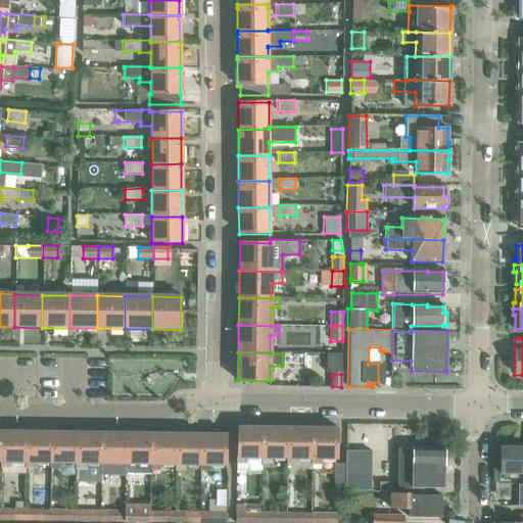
[(235,458),(236,458),(236,464),(246,464),(246,458),(260,459),(262,427),(236,426),(235,458)]
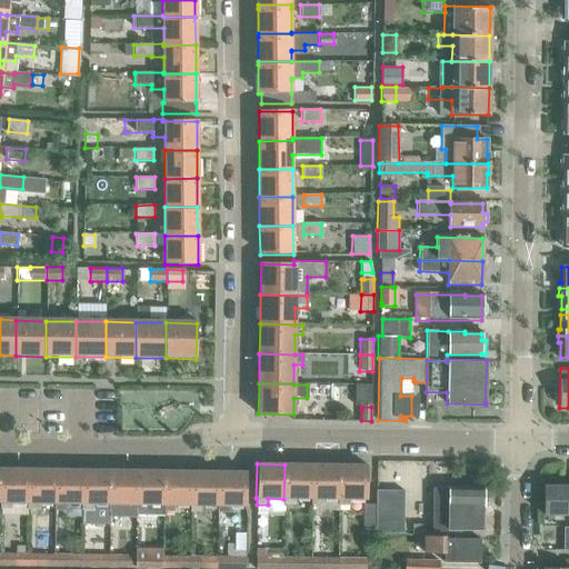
[(285,465),(283,499),(283,505),(295,505),(295,499),(310,499),(311,465),(285,465)]
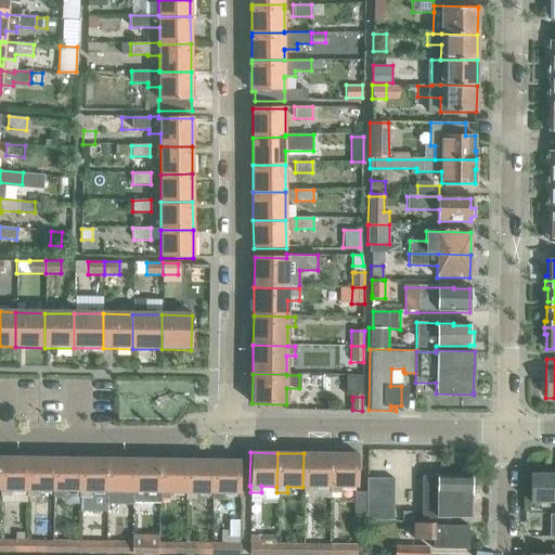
[(304,453),(302,487),(304,487),(304,492),(314,492),(314,487),(328,488),(330,454),(304,453)]
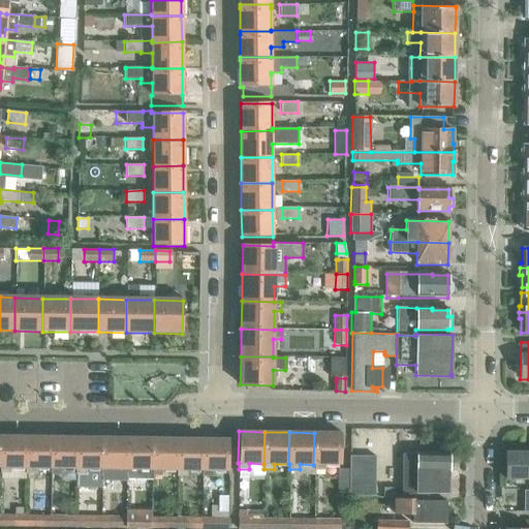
[(314,433),(313,465),(314,465),(314,470),(324,470),(324,465),(339,465),(340,433),(314,433)]
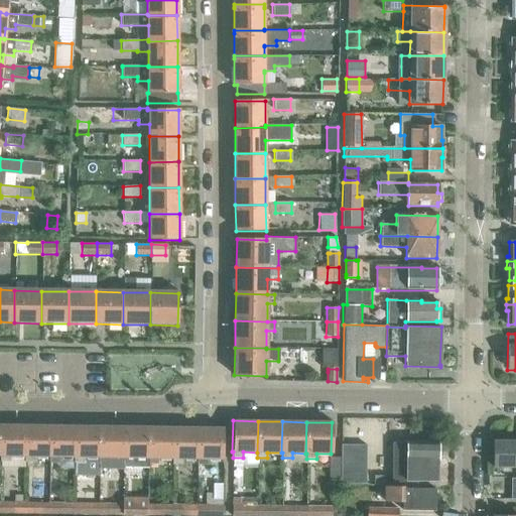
[(0,425),(0,461),(10,462),(10,456),(24,457),(24,425),(0,425)]
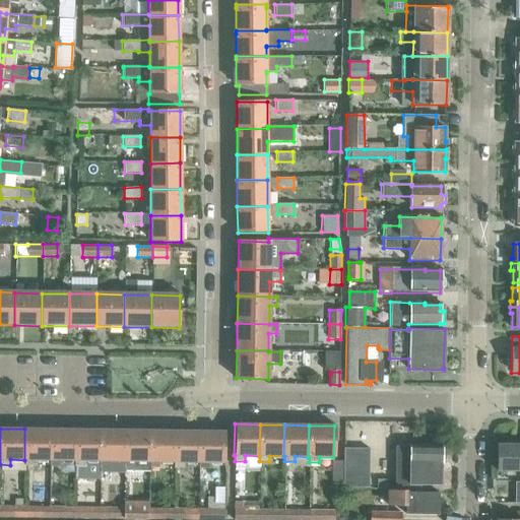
[(24,429),(24,460),(24,465),(35,465),(35,460),(49,460),(50,430),(24,429)]
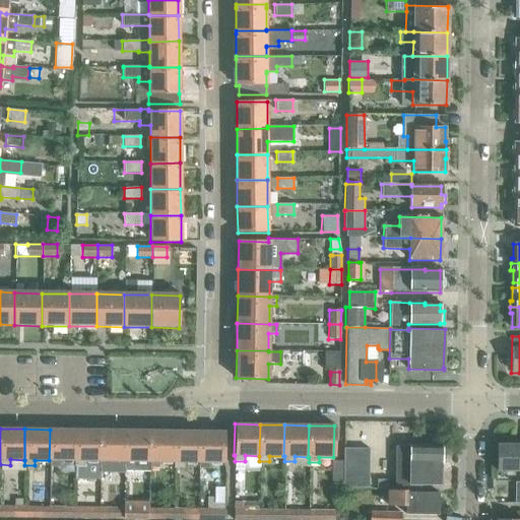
[(50,430),(49,460),(50,460),(50,466),(59,466),(60,460),(73,461),(74,430),(50,430)]
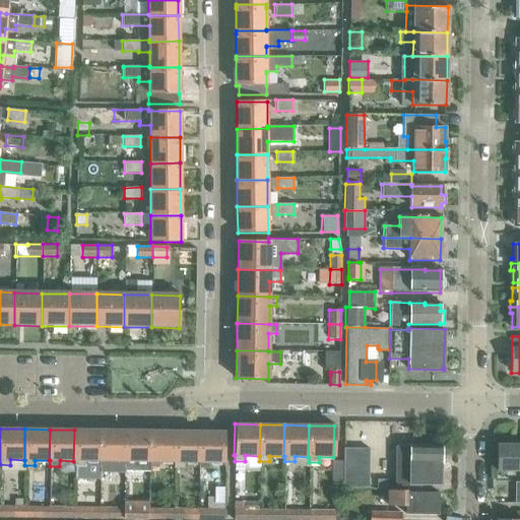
[(99,478),(100,466),(100,461),(99,461),(99,431),(74,430),(73,461),(74,461),(74,466),(74,468),(74,477),(99,478)]
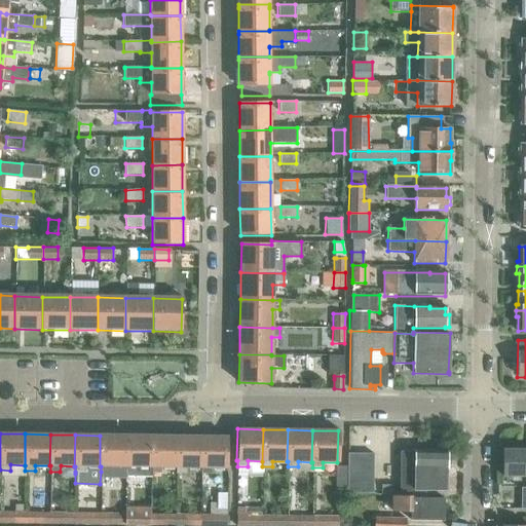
[(100,436),(100,466),(101,466),(101,472),(110,473),(110,466),(124,466),(125,436),(100,436)]
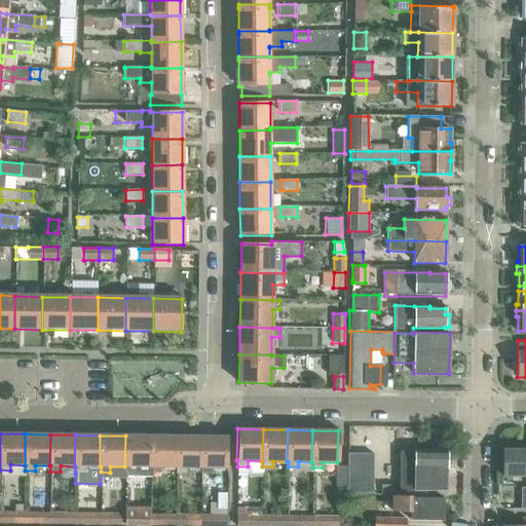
[(125,436),(124,466),(125,466),(125,473),(136,473),(136,476),(150,476),(150,473),(150,467),(150,437),(125,436)]
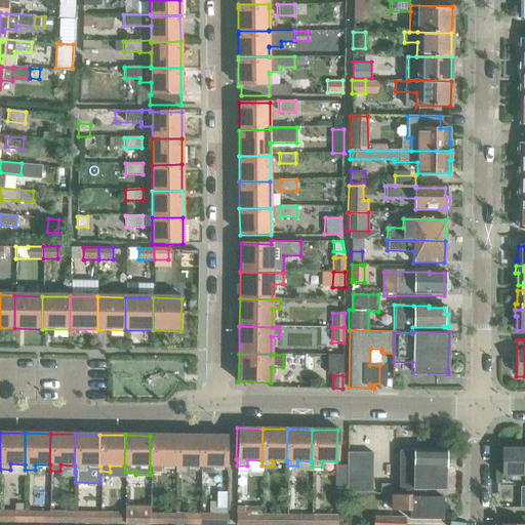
[(175,436),(150,436),(150,467),(150,472),(160,472),(160,467),(174,467),(175,436)]
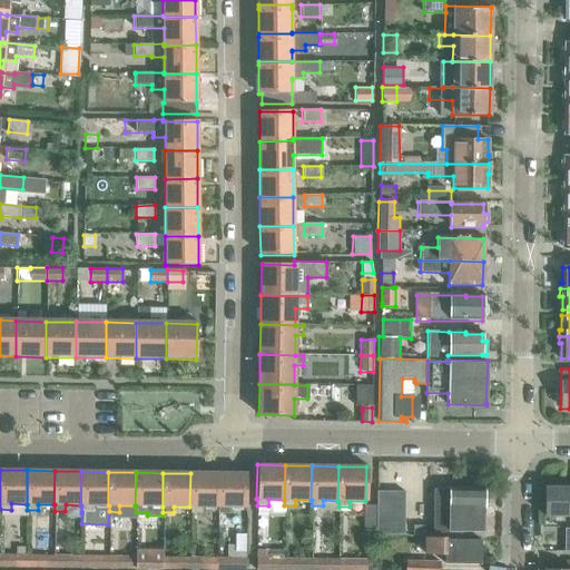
[(217,473),(192,473),(190,473),(189,507),(190,507),(190,512),(200,513),(202,507),(216,508),(217,473)]
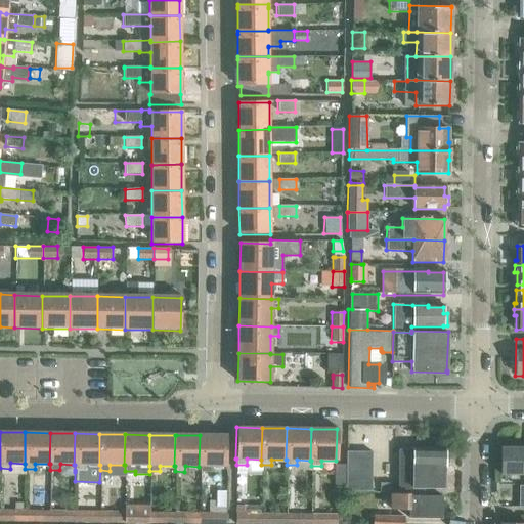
[(225,436),(201,436),(200,435),(199,467),(200,467),(200,472),(210,472),(210,467),(225,467),(225,436)]
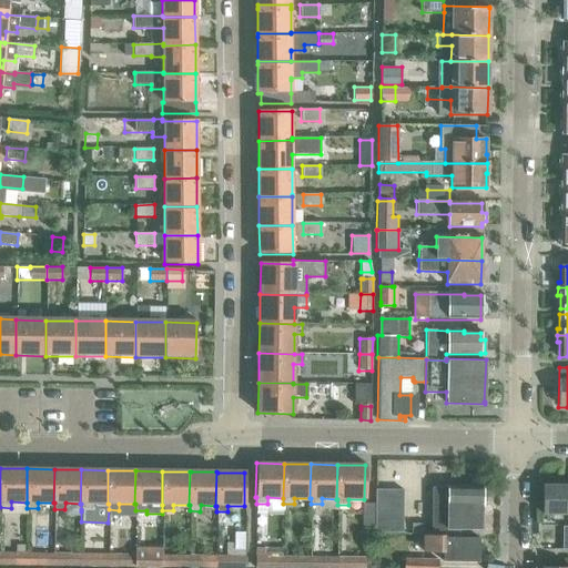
[(567,485),(543,485),(541,514),(567,514),(567,500),(567,485)]
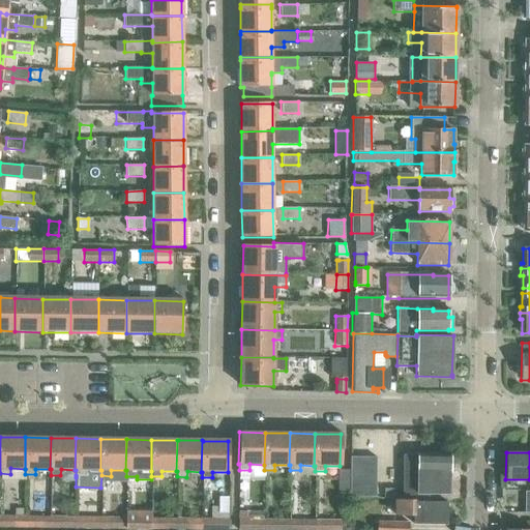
[(393,499),(393,501),(428,501),(428,495),(445,495),(445,474),(449,474),(449,454),(417,454),(403,454),(402,500),(393,499)]
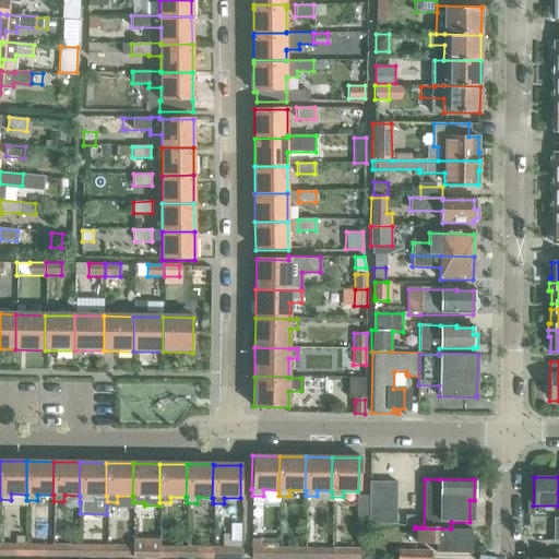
[(369,496),(369,518),(369,523),(396,523),(396,483),(369,482),(369,496)]
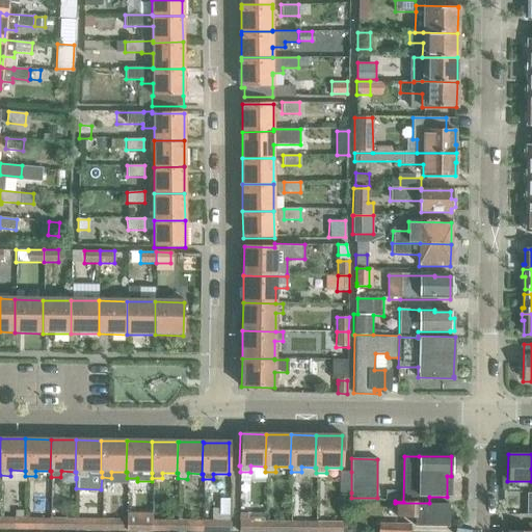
[(351,472),(339,472),(339,493),(351,493),(351,472)]
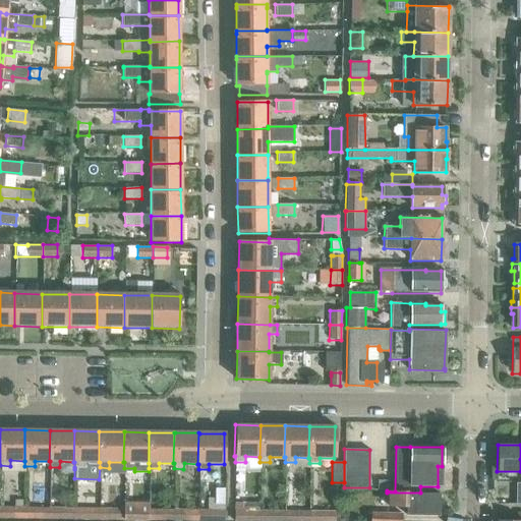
[(388,479),(378,479),(378,488),(388,488),(388,479)]
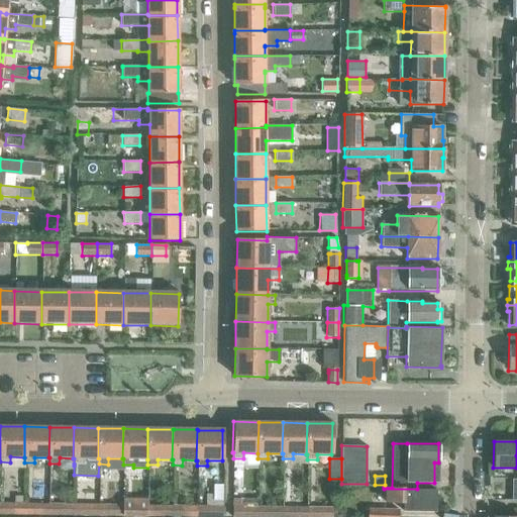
[(417,490),(417,489),(384,489),(384,503),(404,503),(403,511),(435,512),(436,490),(417,490)]
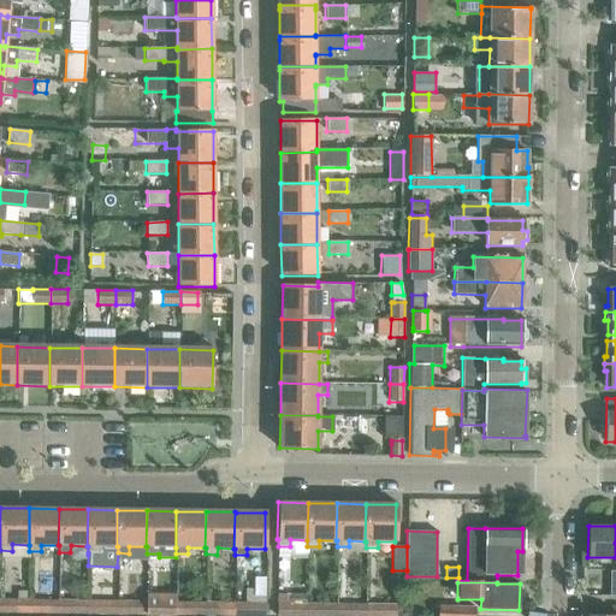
[(290,593),(290,603),(307,603),(307,593),(290,593)]
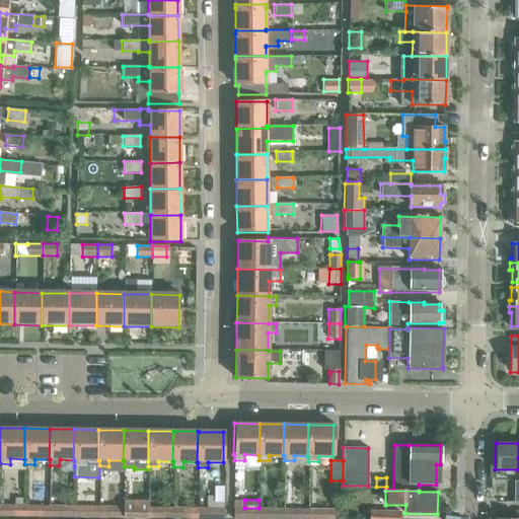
[(149,505),(147,505),(146,518),(171,518),(171,502),(157,502),(157,507),(149,507),(149,505)]
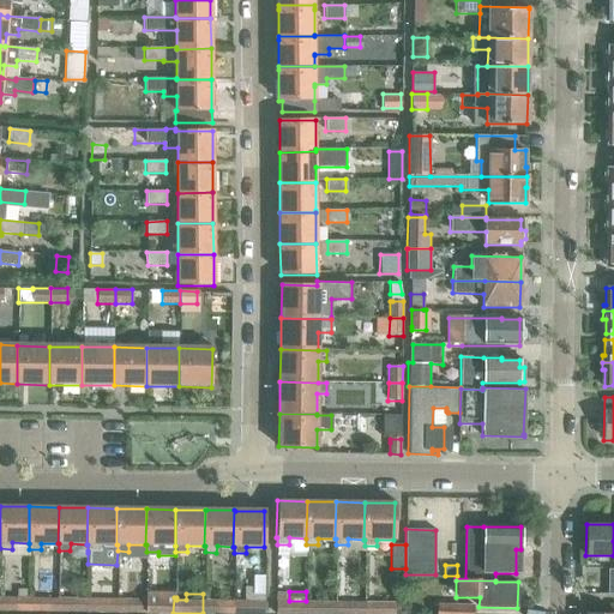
[(205,594),(203,594),(203,613),(232,613),(233,601),(205,600),(205,594)]
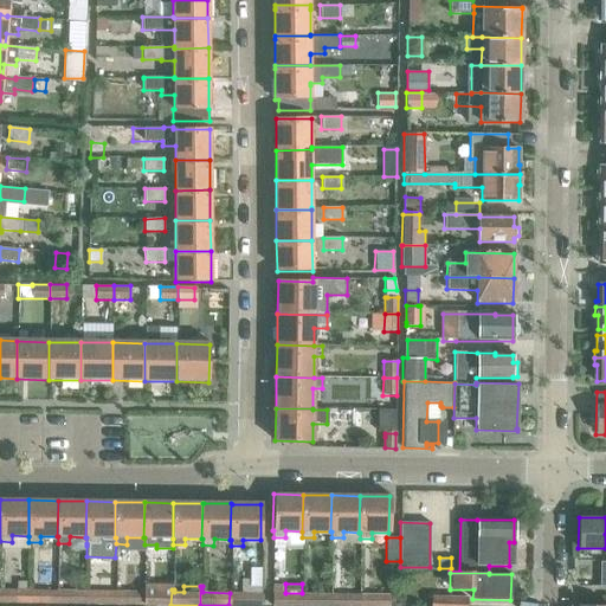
[(0,604),(27,605),(27,590),(25,590),(17,590),(0,588),(0,604)]
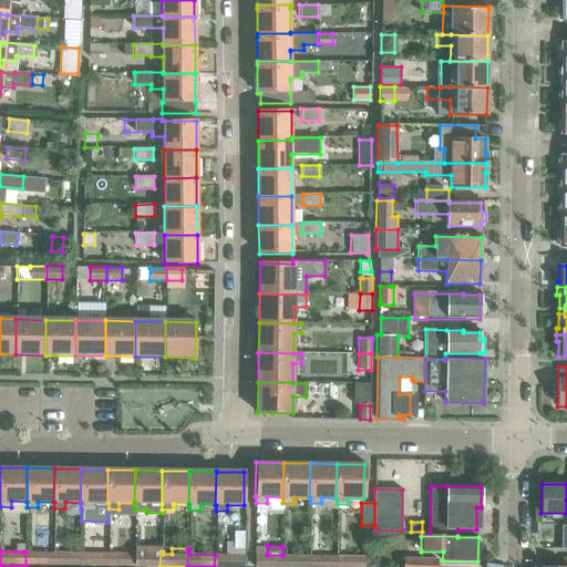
[(26,552),(26,566),(52,566),(52,553),(26,552)]
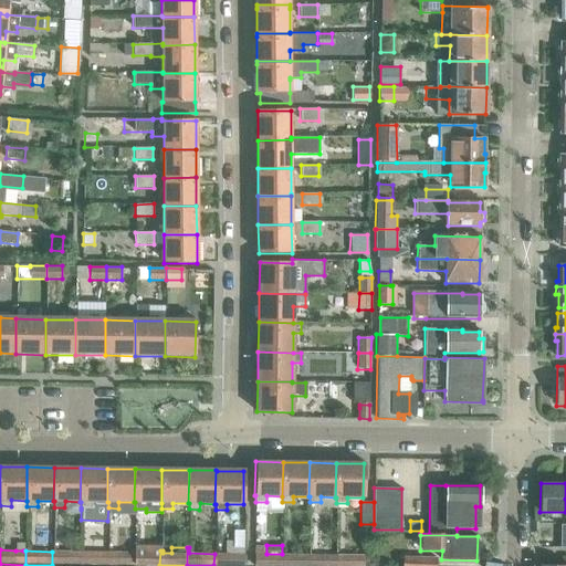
[(144,553),(133,553),(133,565),(136,565),(159,565),(160,551),(144,551),(144,553)]
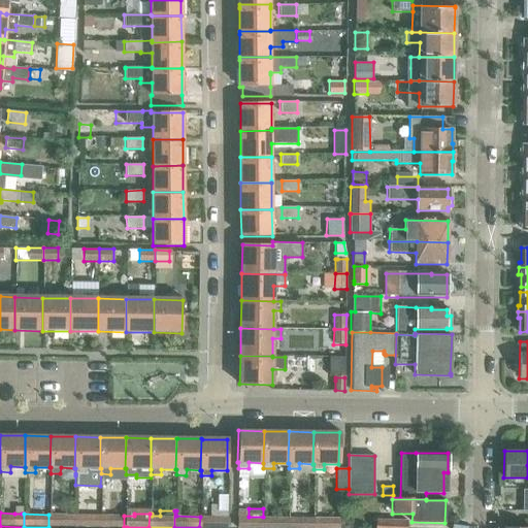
[(74,515),(48,515),(48,527),(73,527),(74,515)]
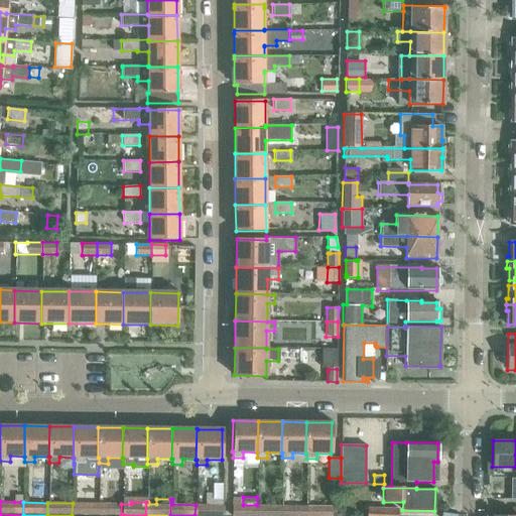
[(97,503),(73,503),(72,515),(97,515),(97,503)]
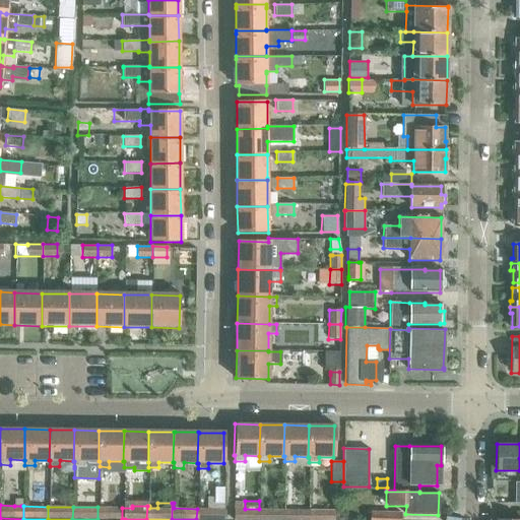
[(98,507),(98,519),(122,519),(122,508),(98,507)]
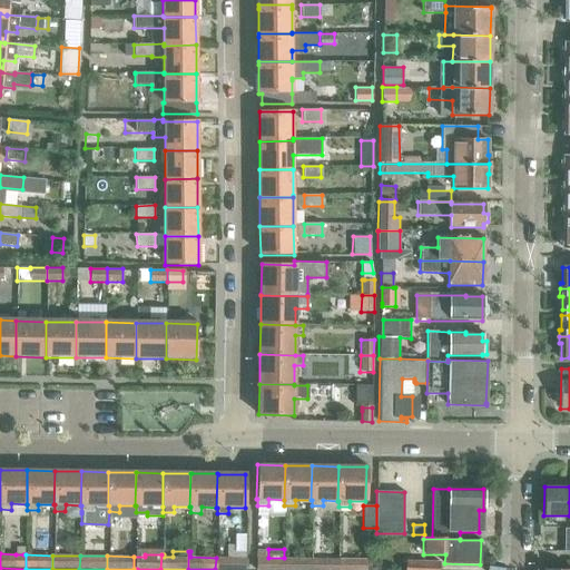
[(244,569),(245,558),(216,558),(215,569),(244,569)]
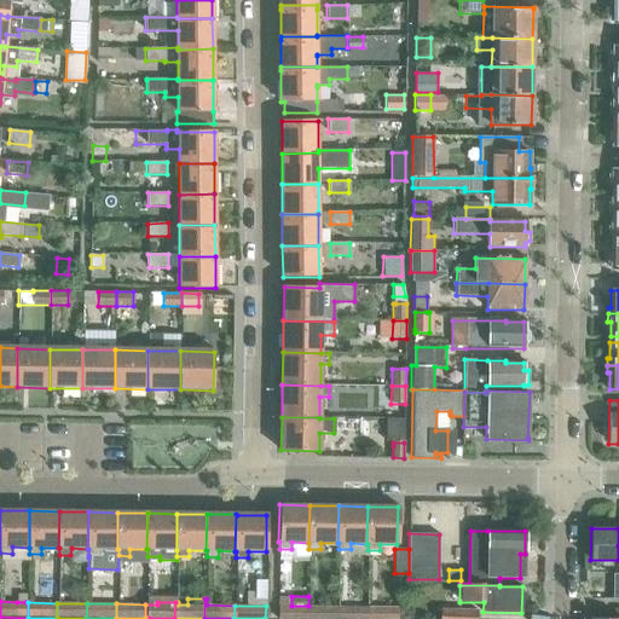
[(307,618),(308,606),(291,606),(278,606),(278,618),(307,618)]
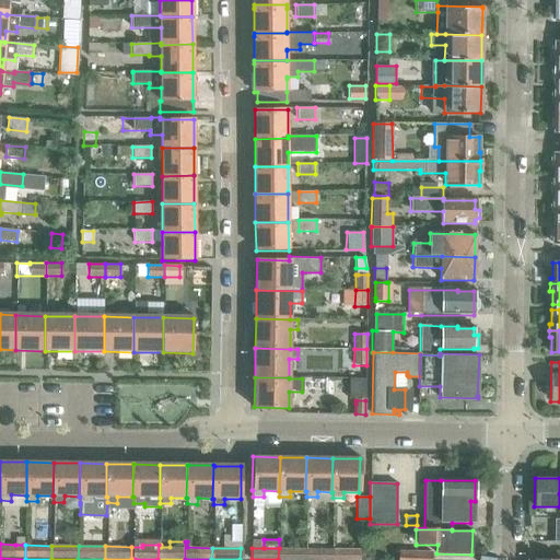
[(304,559),(304,549),(279,548),(278,559),(304,559)]
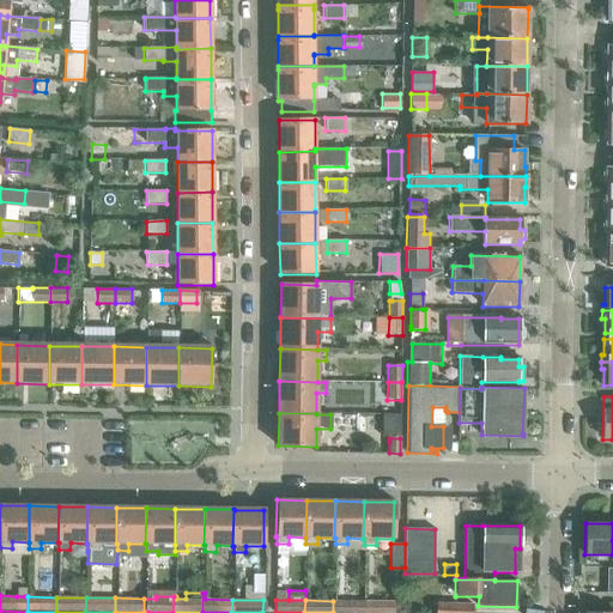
[(333,601),(333,612),(362,612),(363,601),(333,601)]
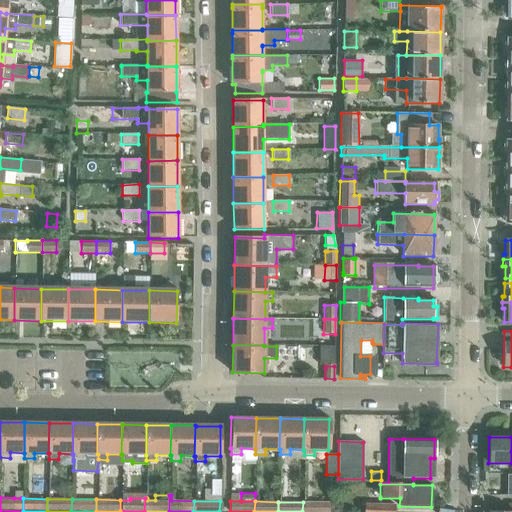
[(328,511),(329,502),(303,502),(302,511),(328,511)]
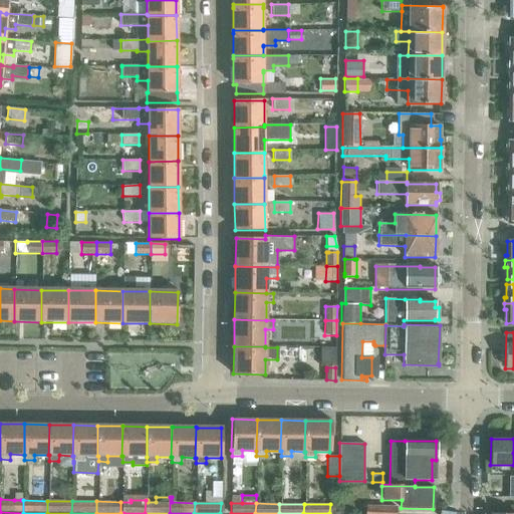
[(365,505),(364,513),(396,513),(397,506),(365,505)]
